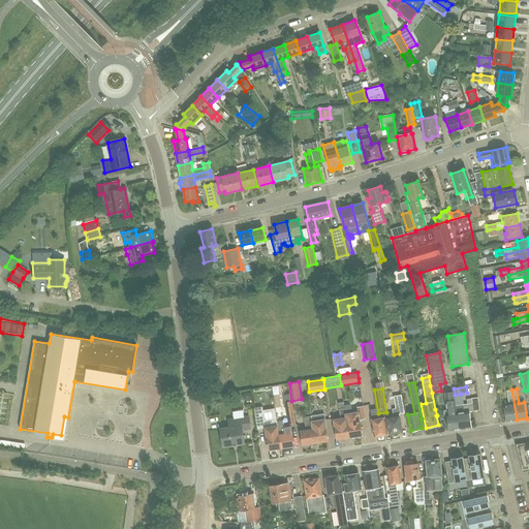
[(517,419),(511,390),(506,391),(509,405),(503,406),(506,422),(517,419)]
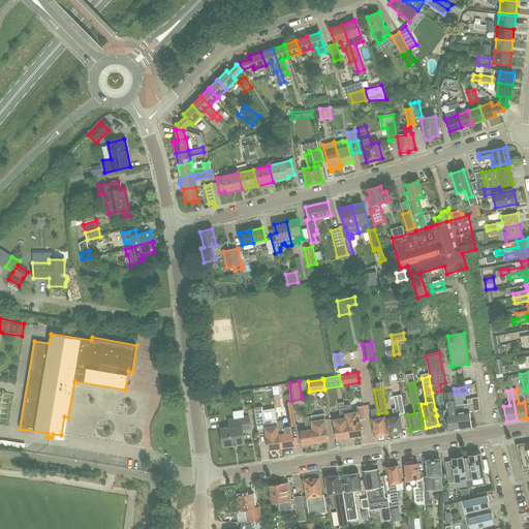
[(250,397),(250,394),(247,392),(244,393),(242,395),(243,398),(245,400),(249,400),(250,397)]
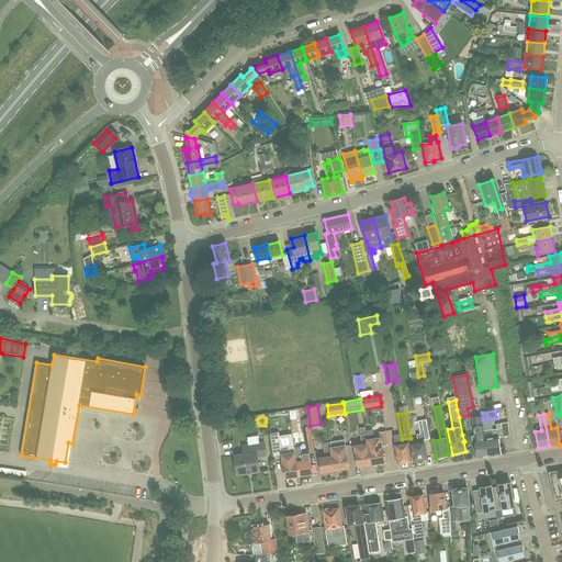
[(485,439),(483,431),(481,417),(472,418),(475,440),(478,458),(486,457),(483,439),(485,439)]
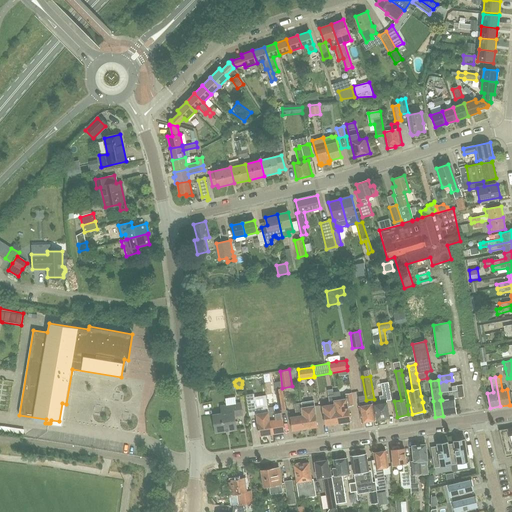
[(374,405),(377,420),(389,418),(386,401),(391,400),(388,382),(380,383),(382,395),(379,396),(381,404),(374,405)]
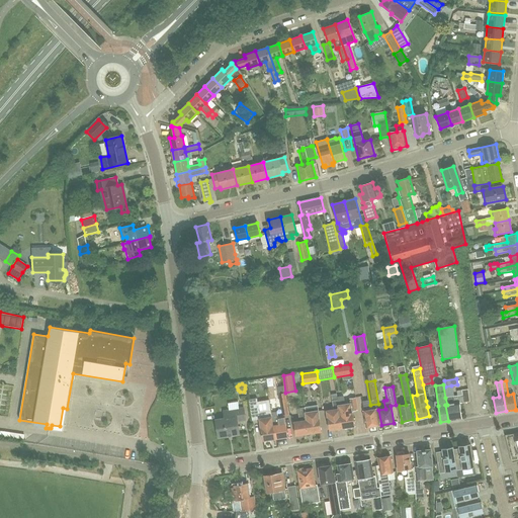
[(448,421),(461,418),(459,403),(469,401),(467,389),(461,390),(462,395),(445,398),(447,405),(445,405),(448,421)]
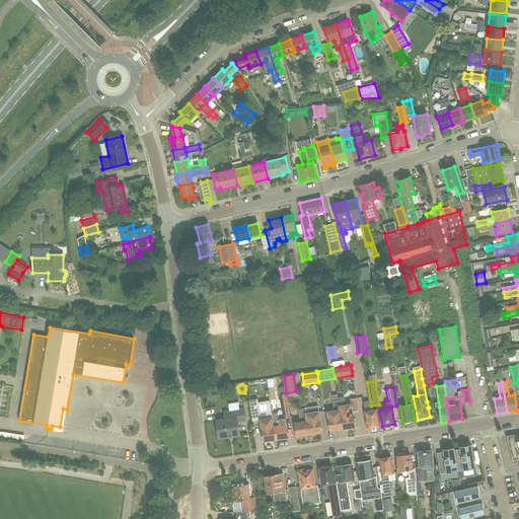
[(290,415),(286,393),(280,394),(284,417),(290,415)]
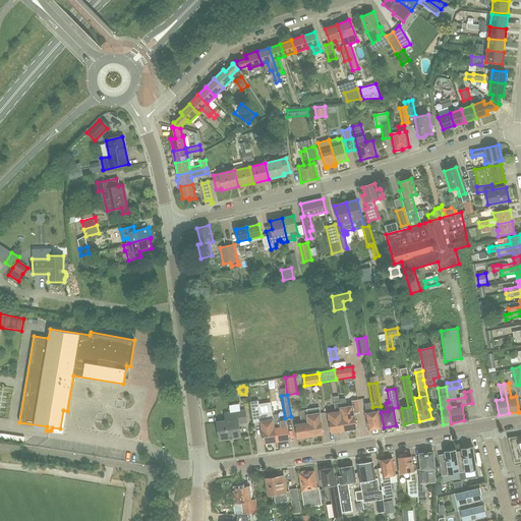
[(344,430),(339,399),(338,395),(333,396),(334,403),(335,403),(336,411),(328,413),(331,432),(344,430)]
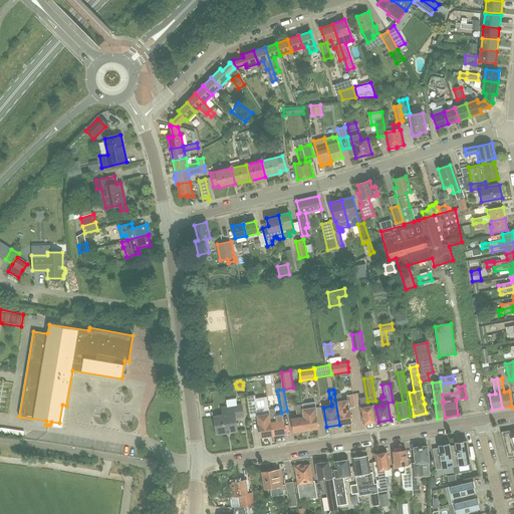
[(349,410),(345,410),(343,411),(340,396),(340,394),(334,394),(339,425),(351,423),(349,410)]
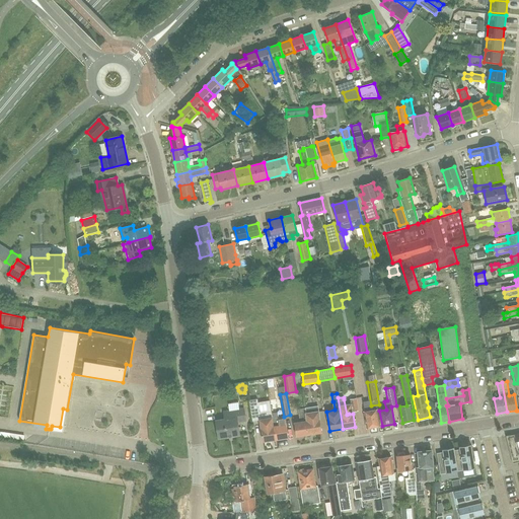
[(321,432),(319,419),(318,411),(311,412),(310,406),(305,408),(309,434),(321,432)]
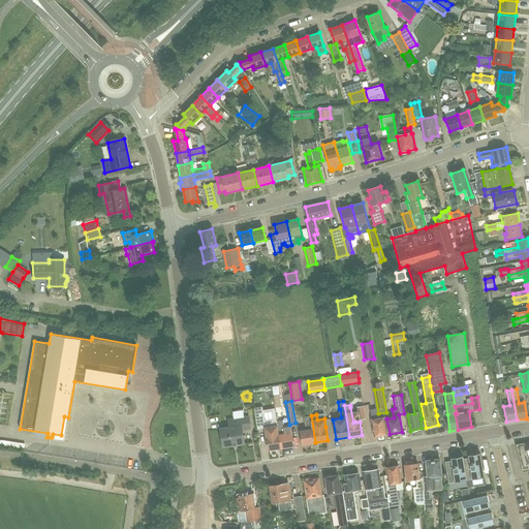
[(315,442),(311,415),(304,416),(306,430),(300,431),(302,444),(315,442)]
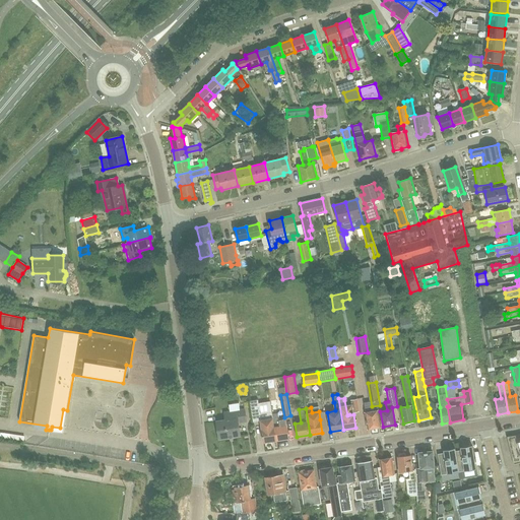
[(215,421),(218,439),(240,435),(238,424),(238,423),(246,420),(244,409),(230,411),(231,418),(215,421)]
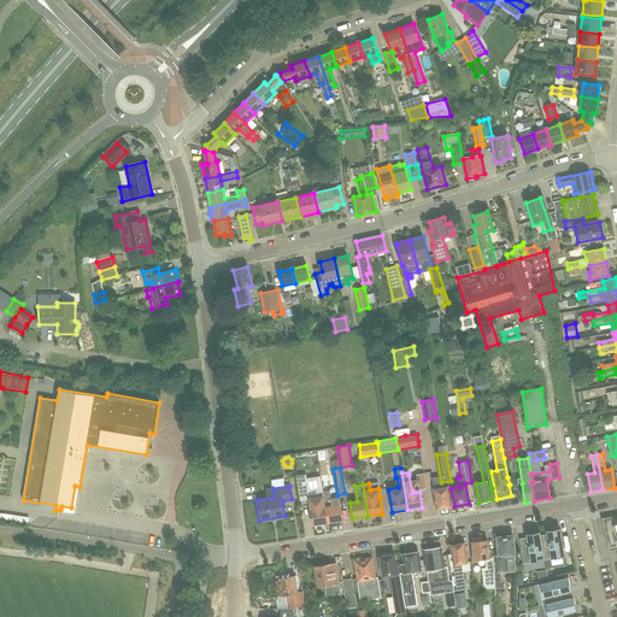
[(452,506),(448,487),(445,488),(433,491),(436,509),(452,506)]
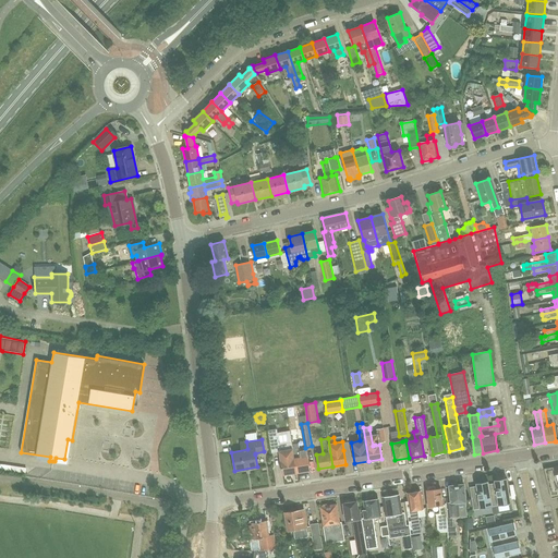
[(289,473),(296,472),(294,458),(292,444),(291,441),(278,444),(281,460),(280,460),(282,474),(289,473)]
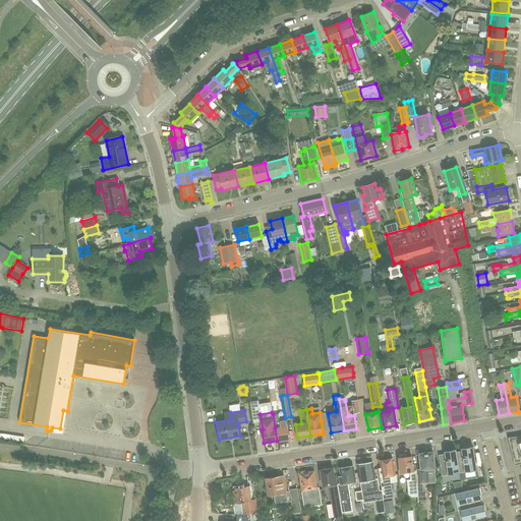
[(289,439),(286,419),(280,420),(279,413),(273,414),(275,427),(277,441),(289,439)]
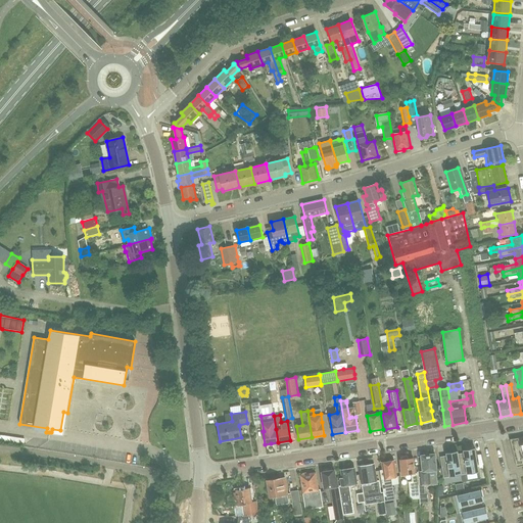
[(522,436),(510,439),(517,468),(522,466),(522,436)]
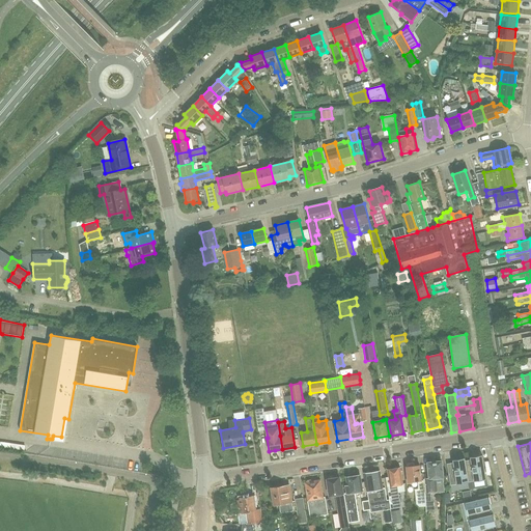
[(486,479),(482,454),(470,456),(470,459),(465,460),(469,482),(474,481),(486,479)]
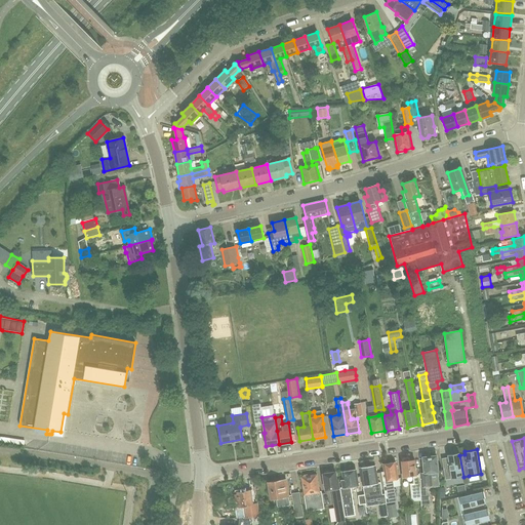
[(463,477),(459,455),(459,452),(447,454),(448,457),(442,458),(445,480),(446,479),(451,479),(463,477)]
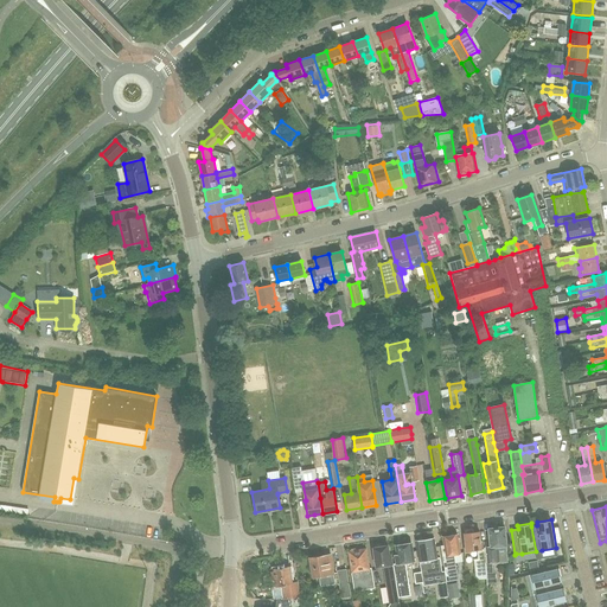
[(492,560),(499,558),(498,547),(506,545),(505,528),(489,529),(491,548),(485,548),(486,572),(493,572),(492,560)]
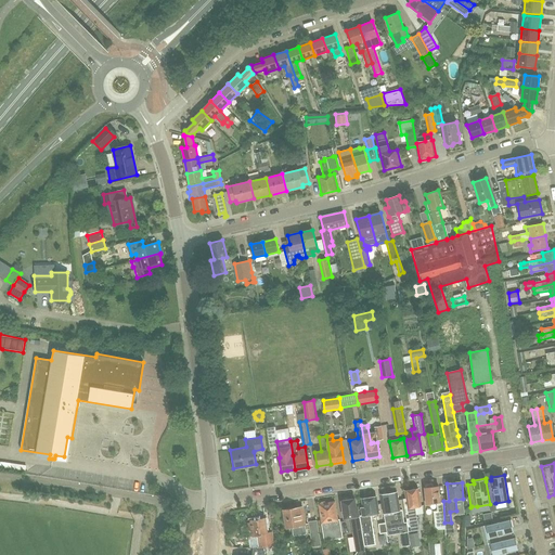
[(438,486),(433,487),(433,486),(431,483),(426,485),(425,486),(426,488),(425,488),(427,504),(437,502),(438,511),(434,511),(436,527),(439,530),(446,529),(444,523),(443,501),(443,502),(442,494),(439,494),(438,486)]
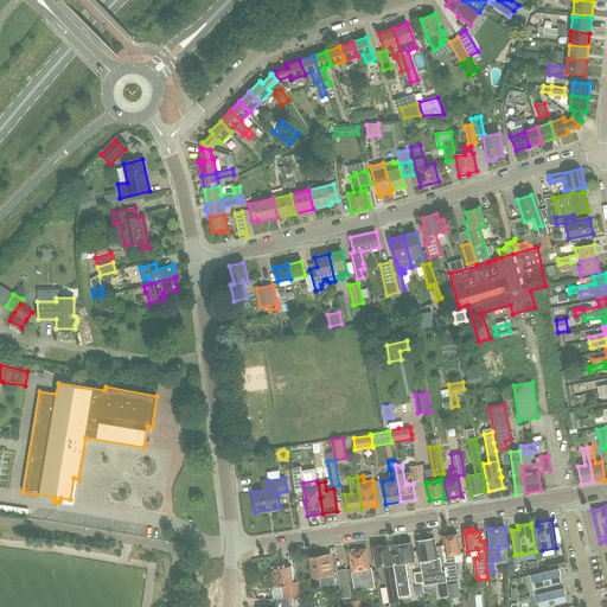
[(443,537),(445,545),(441,547),(447,582),(458,580),(455,563),(454,563),(453,555),(460,554),(458,535),(443,537)]
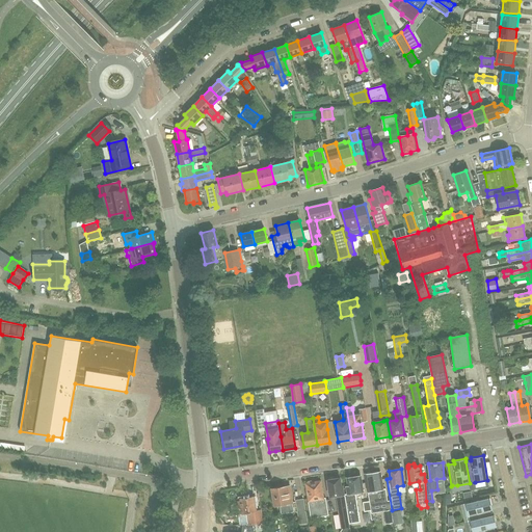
[(383,489),(380,472),(371,473),(369,472),(367,473),(366,474),(365,475),(369,501),(370,504),(388,501),(386,488),(383,489)]
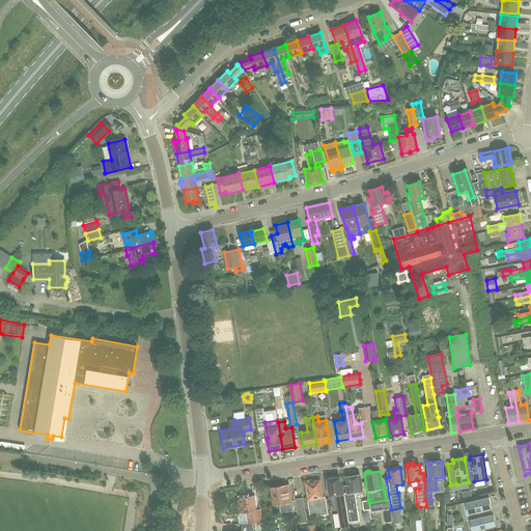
[(360,475),(357,475),(346,477),(347,485),(345,486),(346,494),(344,494),(345,503),(352,502),(351,493),(362,491),(360,475)]
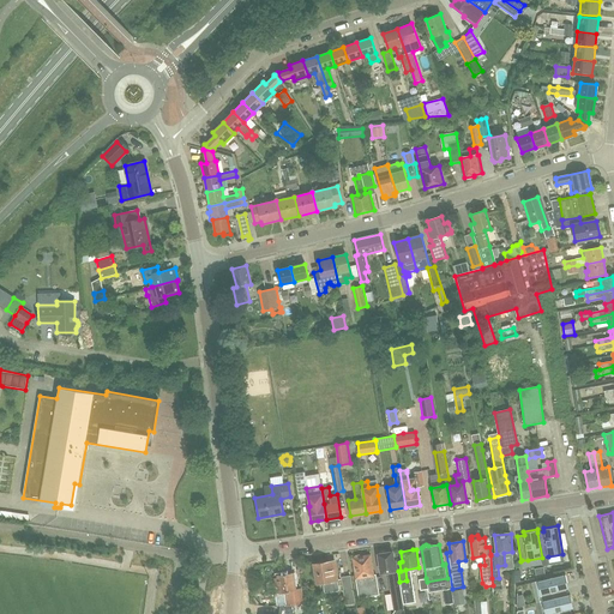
[(378,554),(381,573),(389,572),(395,611),(404,608),(399,582),(398,571),(397,571),(395,563),(393,563),(392,552),(383,553),(381,552),(379,552),(378,554)]
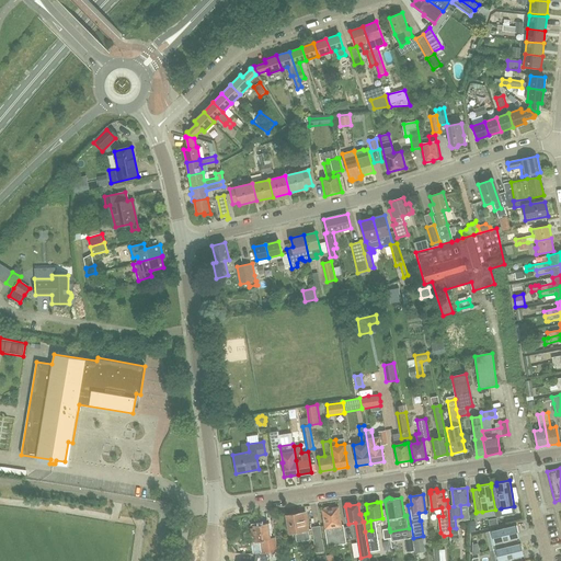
[(346,542),(344,525),(341,525),(339,507),(330,508),(329,507),(325,507),(324,510),(322,510),(325,528),(329,546),(346,542)]
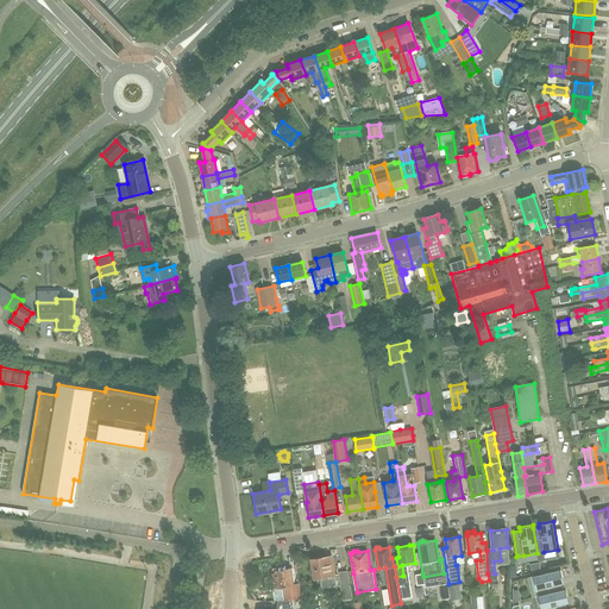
[(330,565),(328,557),(311,560),(314,579),(321,578),(322,588),(337,585),(336,576),(334,576),(332,564),(330,565)]
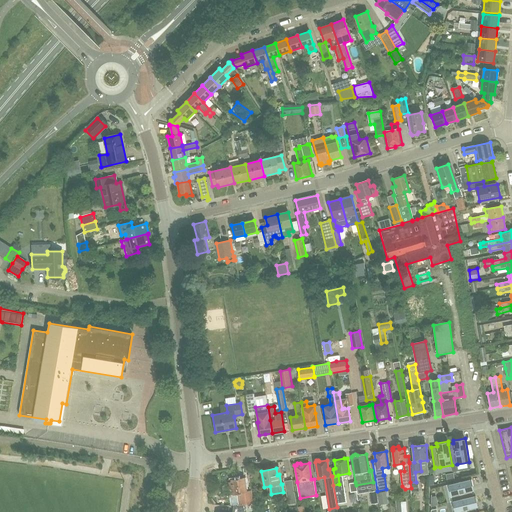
[(253,503),(251,490),(247,491),(244,477),(231,479),(231,482),(229,482),(230,489),(232,488),(233,495),(238,494),(240,505),(245,504),(253,503)]
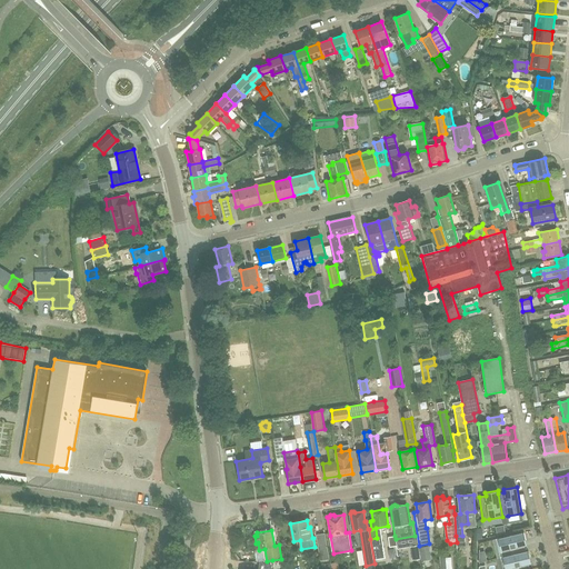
[(523,546),(527,545),(523,532),(498,538),(502,557),(525,551),(523,546)]
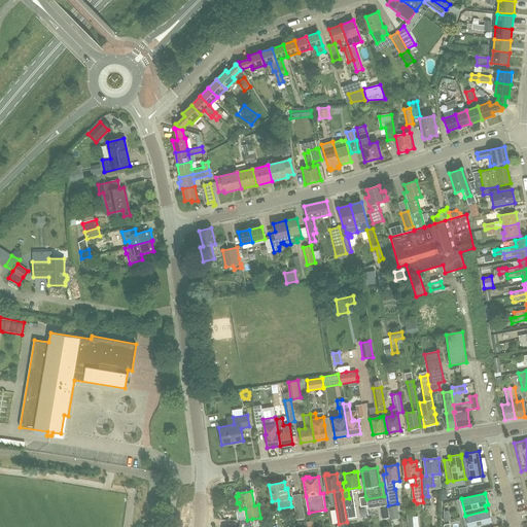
[(299,526),(307,526),(302,494),(293,495),(299,526)]
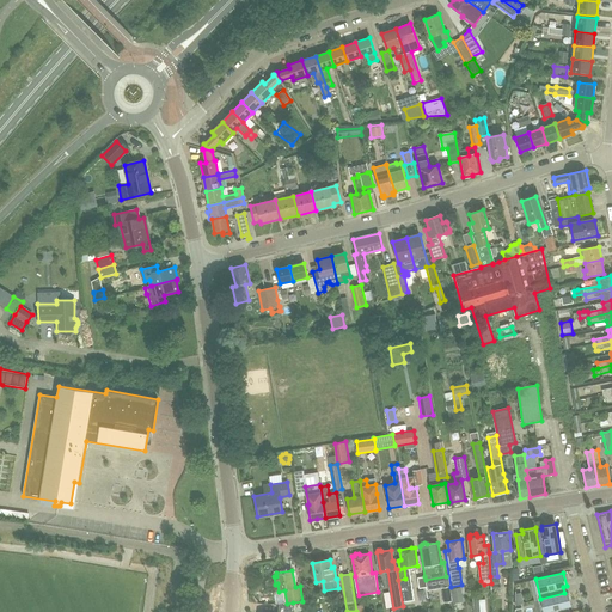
[(428,598),(424,577),(416,579),(420,599),(428,598)]
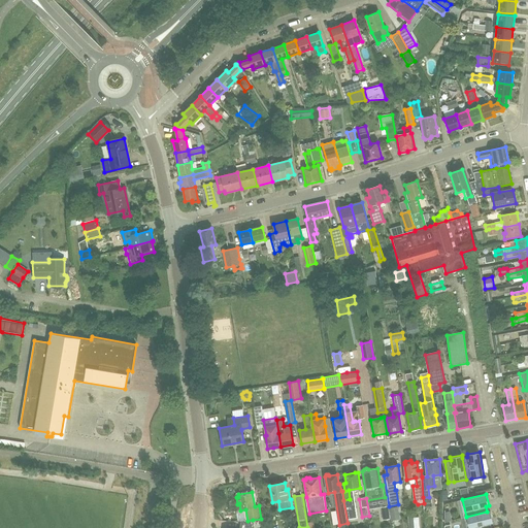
[(391,519),(388,505),(381,506),(384,520),(391,519)]
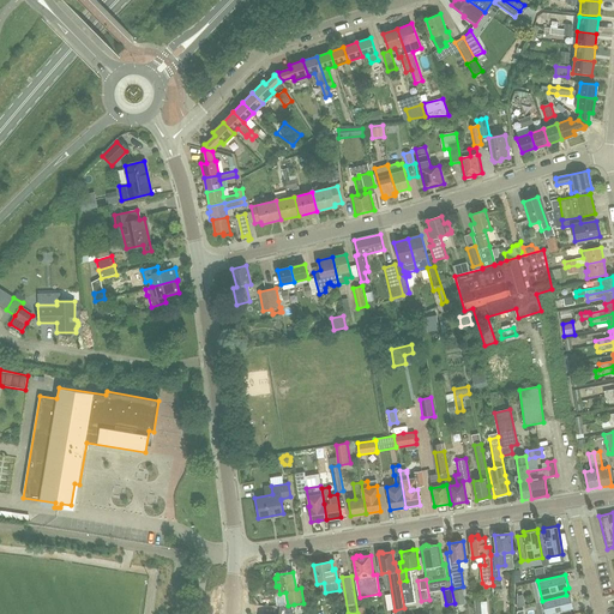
[(465,603),(463,589),(453,590),(456,605),(465,603)]
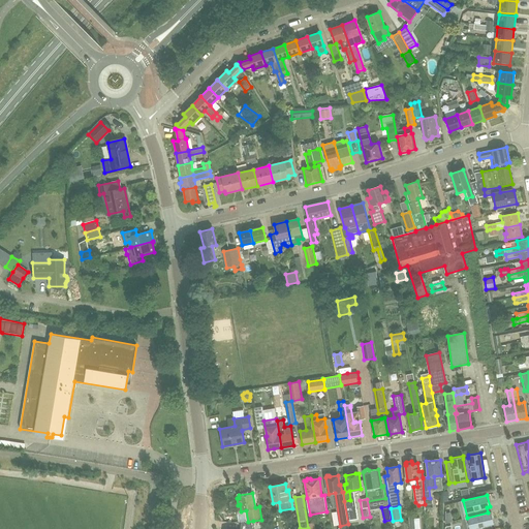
[(494,524),(491,511),(488,512),(467,518),(469,528),(492,528),(491,524),(494,524)]
